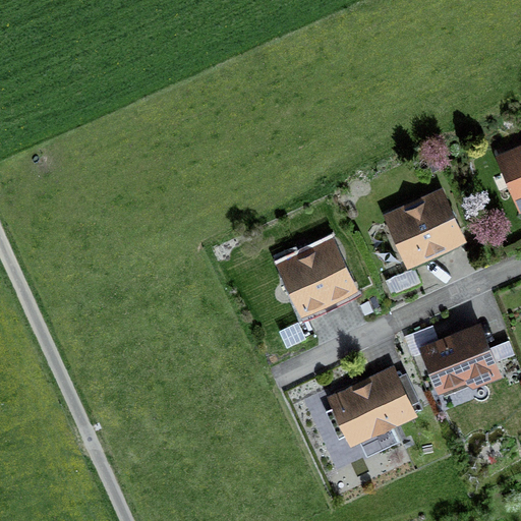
[(520,211),(520,141),(494,153),(519,212),(520,211)]
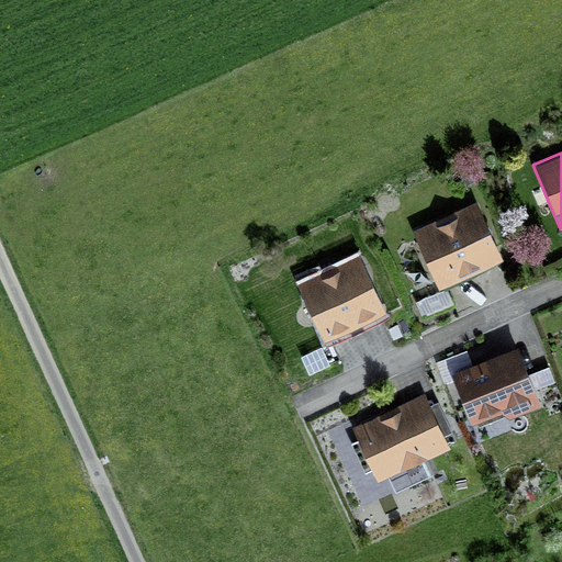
[(412,228),(439,289),(504,259),(476,199),(412,228)]
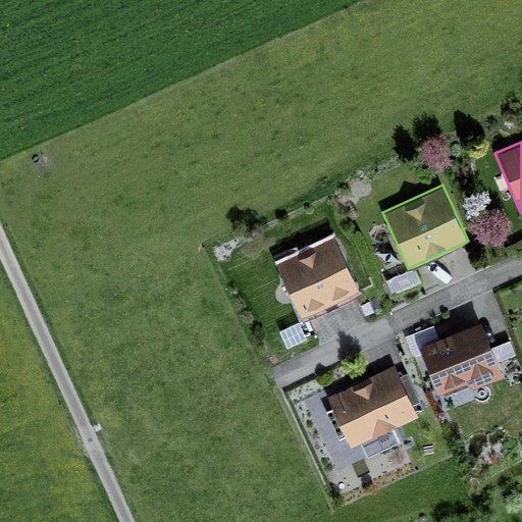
[(275,262),(302,316),(359,290),(333,236),(275,262)]
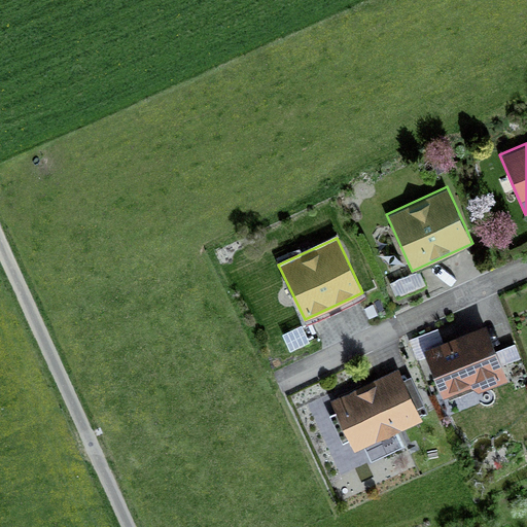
[(393,272),(395,267),(393,261),(388,259),(383,261),(381,267),(383,272),(388,274),(393,272)]
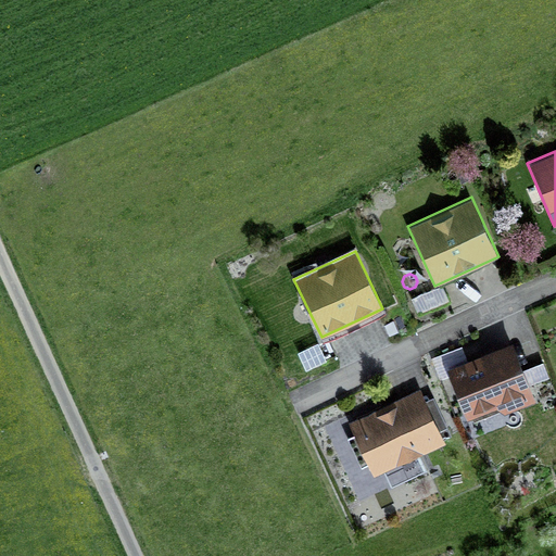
[(417,313),(449,299),(442,283),(411,298),(417,313)]
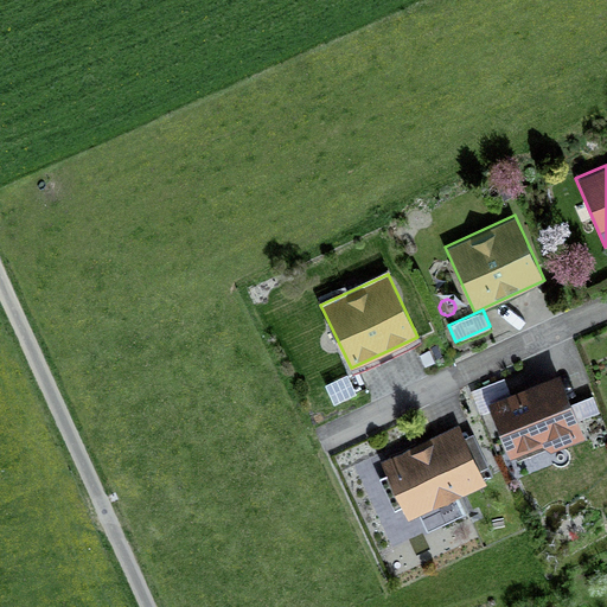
[(425,366),(435,362),(429,350),(419,355),(425,366)]
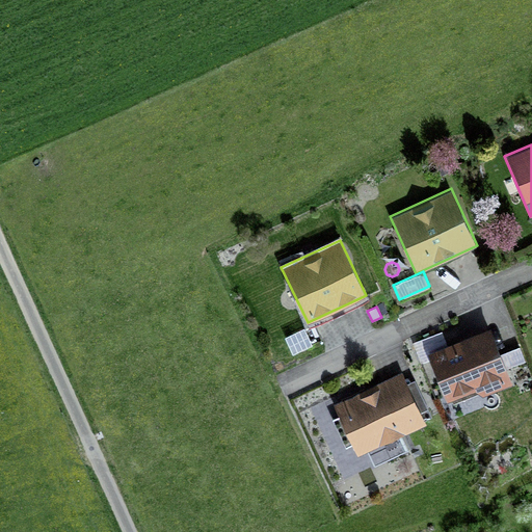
[(454,405),(512,383),(506,367),(525,360),(520,345),(501,352),(490,326),(447,343),(442,330),(411,342),(420,363),(430,358),(446,400),(451,398),(454,405)]
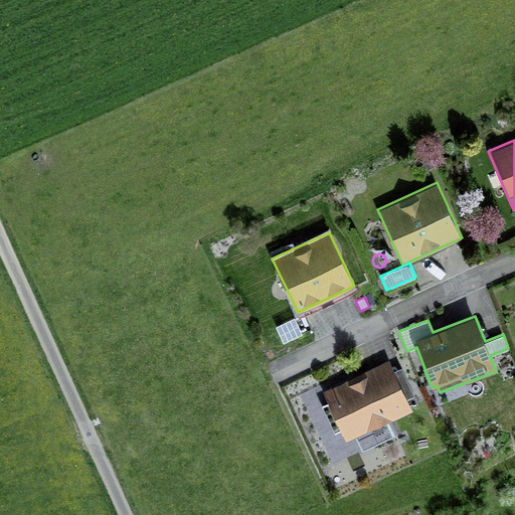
[(276,326),(283,342),(303,333),(295,317),(276,326)]
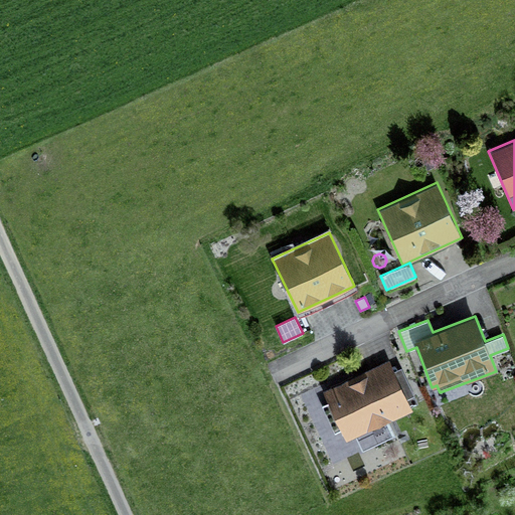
[(412,408),(389,359),(322,390),(328,401),(320,404),(333,433),(340,428),(345,440),(354,436),(361,451),(396,435),(389,419),(412,408)]
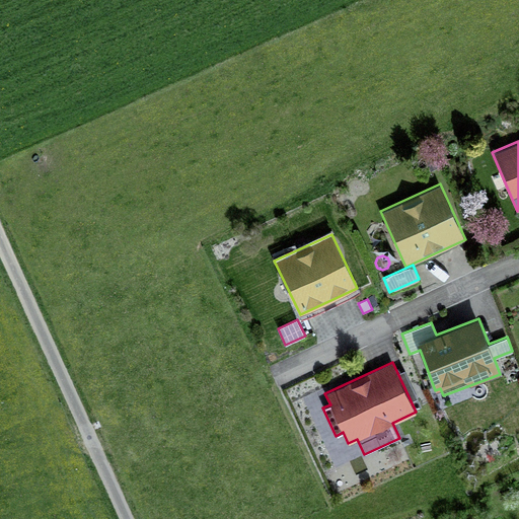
All buildings are outlined.
